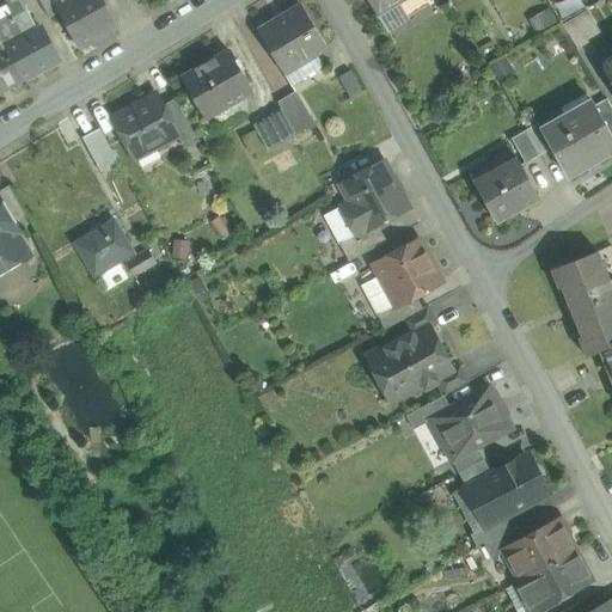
[(42,0),(41,1),(50,19),(60,13),(79,49),(117,28),(102,0),(42,0)]
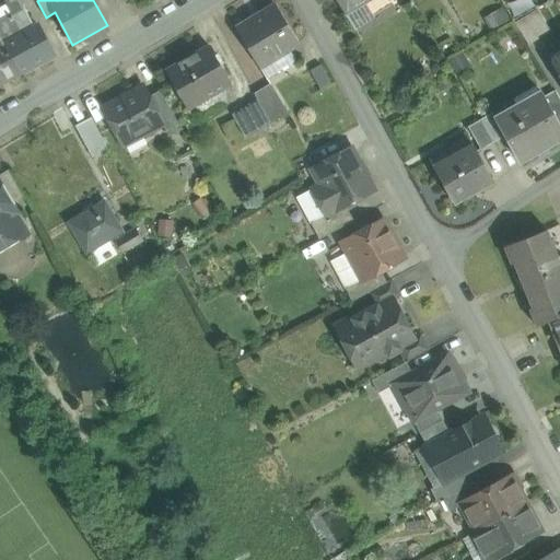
[(337,0),(346,13),(365,0),(337,0)]
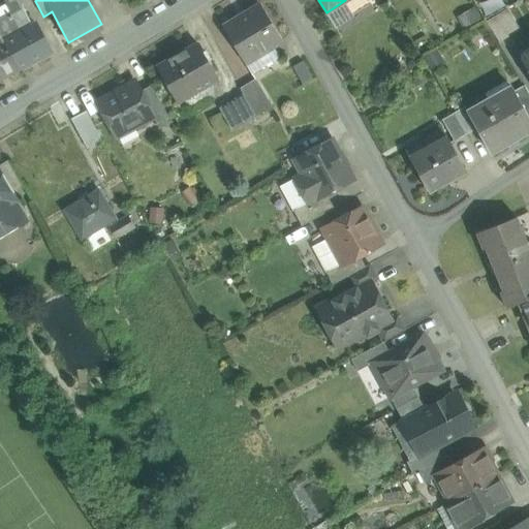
[(347,0),(345,0),(327,12),(334,24),(354,10),(347,0)]
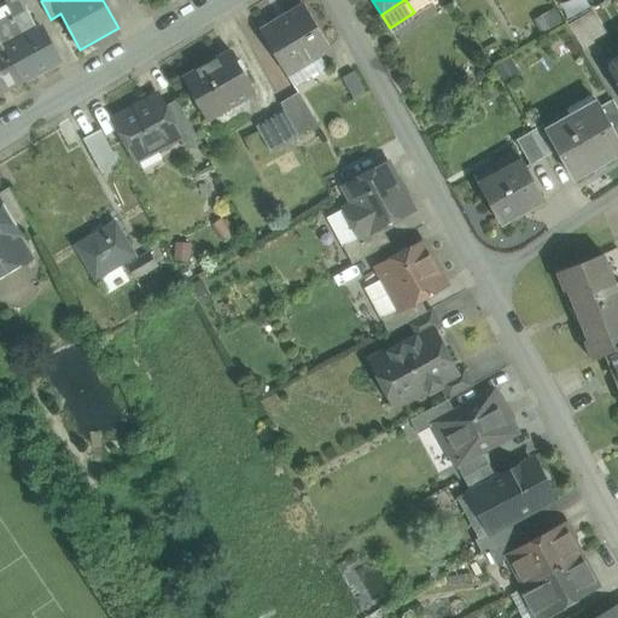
[(328,46),(304,5),(261,31),(285,71),(318,53),(328,46)]
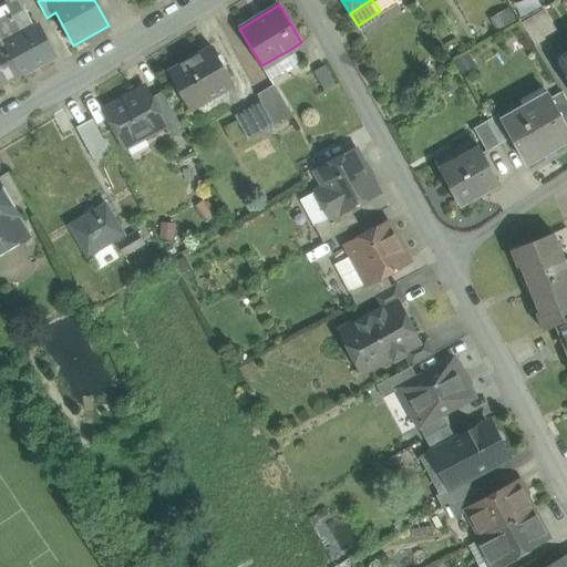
[(24,9),(0,21),(0,38),(19,74),(54,55),(40,27),(35,29),(24,9)]
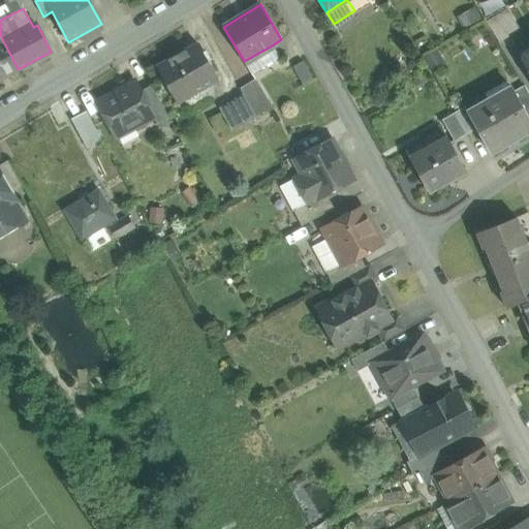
[(507,9),(487,22),(499,42),(520,30),(507,9)]
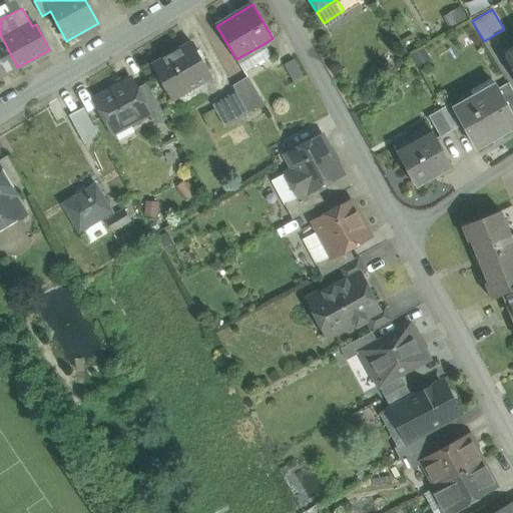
[(0,76),(17,67),(0,34),(0,76)]
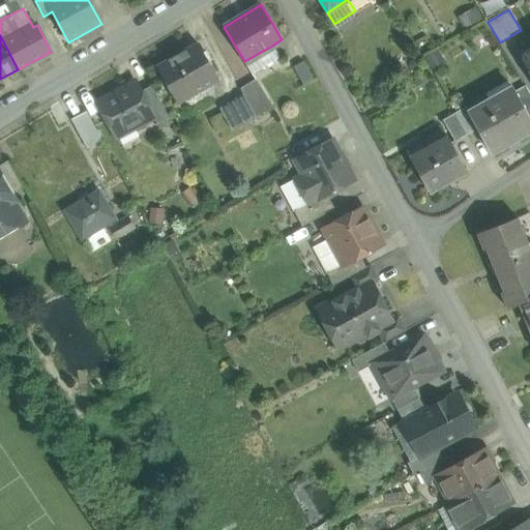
[(199,45),(157,68),(177,101),(218,78),(199,45)]
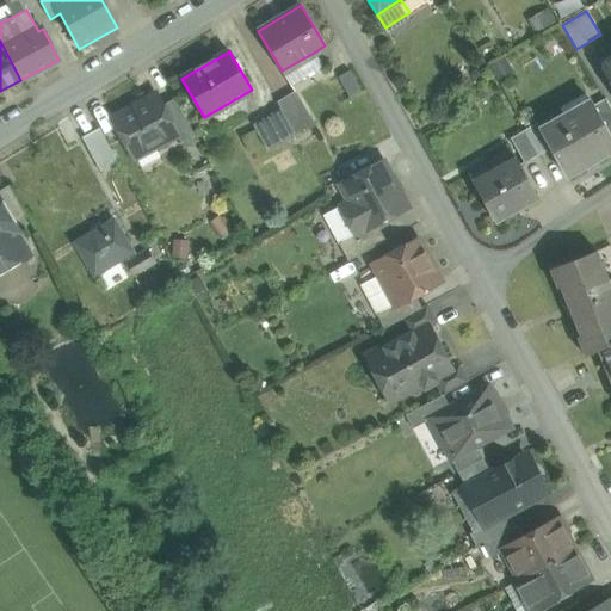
[(314,53),(282,71),(289,84),(321,65),(314,53)]
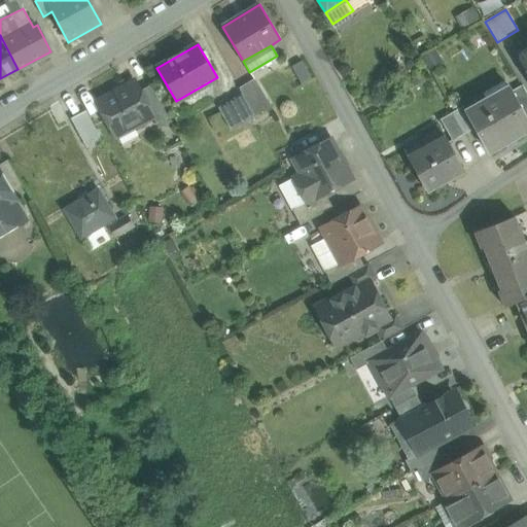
[(301,59),(290,65),(300,82),(310,77),(301,59)]
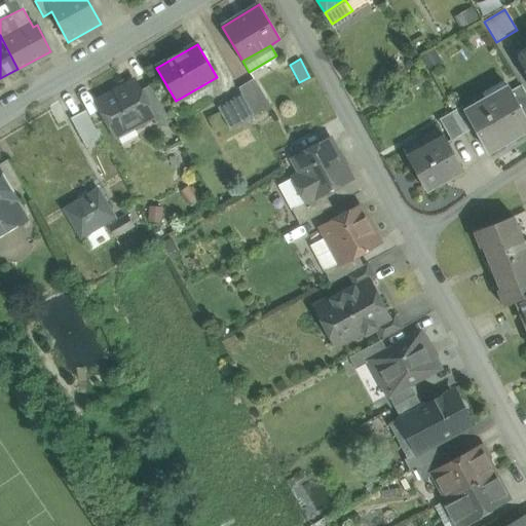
[(269,103),(253,76),(238,85),(241,91),(253,113),(269,103)]
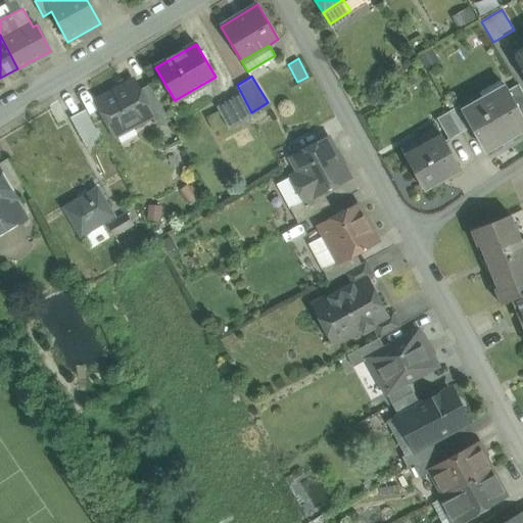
[(134,81),(98,100),(101,106),(99,110),(103,117),(107,117),(115,134),(151,114),(152,114),(139,90),(134,81)]
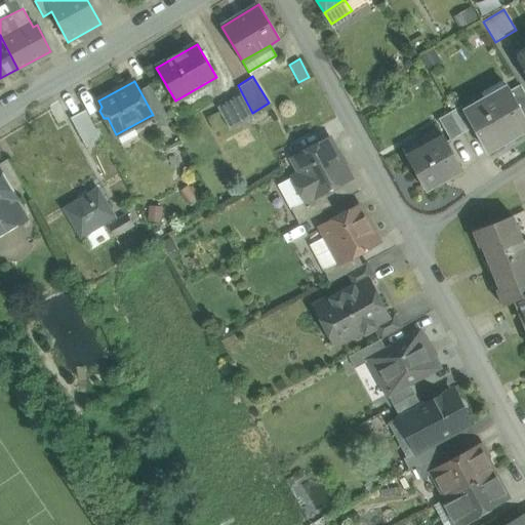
[(169,117),(151,84),(139,90),(153,115),(152,115),(156,124),(169,117)]
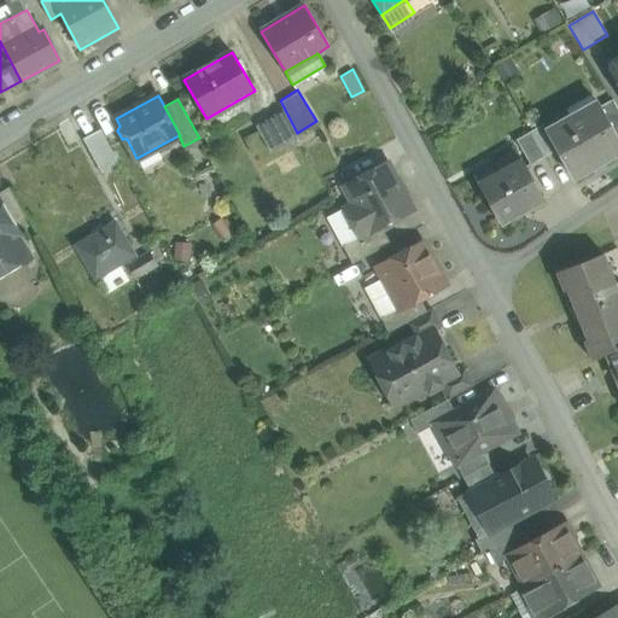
[(617,110),(612,100),(600,108),(617,136),(617,135),(617,110)]
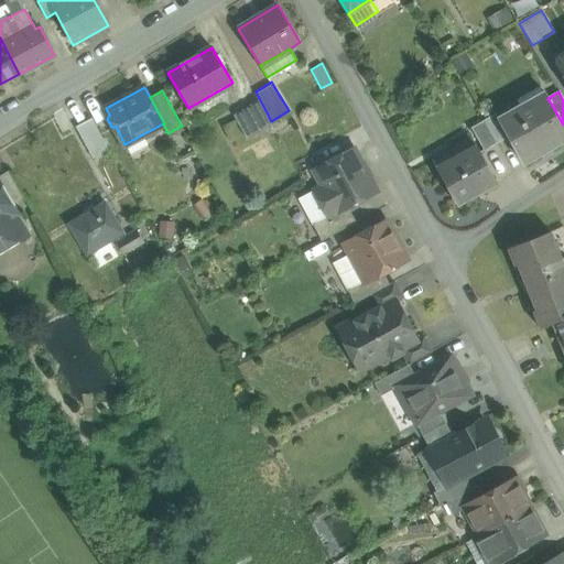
[(259,98),(234,115),(247,137),(271,121),(259,98)]
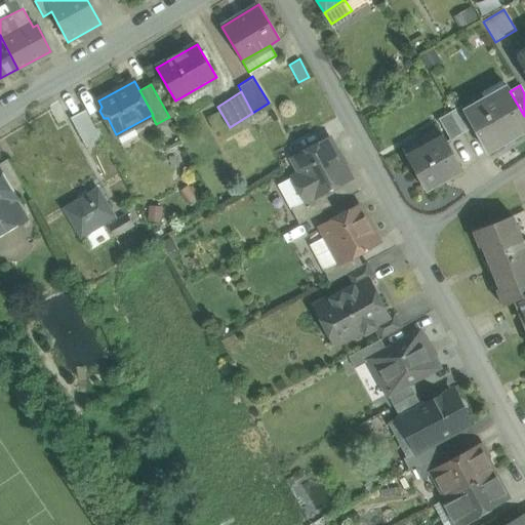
[(524,118),(524,116),(510,91),(488,104),(485,99),(465,111),(488,152),(502,144),(500,139),(524,125),(524,118)]
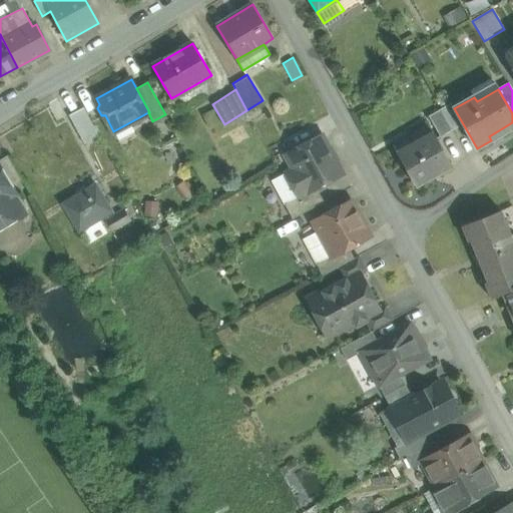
[(450,102),(439,108),(440,109),(452,131),(463,125),(450,102)]
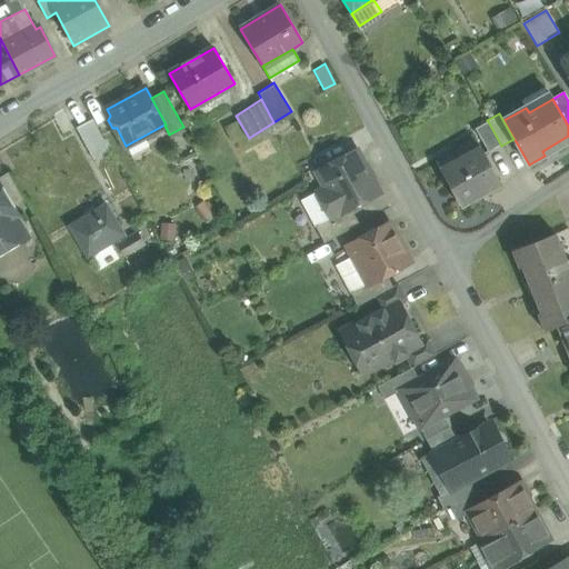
[(111,152),(95,120),(78,129),(95,161),(111,152)]
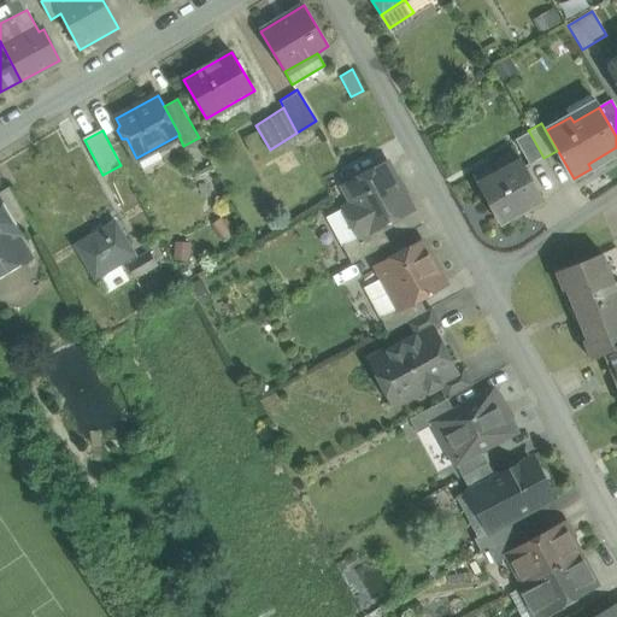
[(544,158),(529,131),(516,140),(530,165),(544,158)]
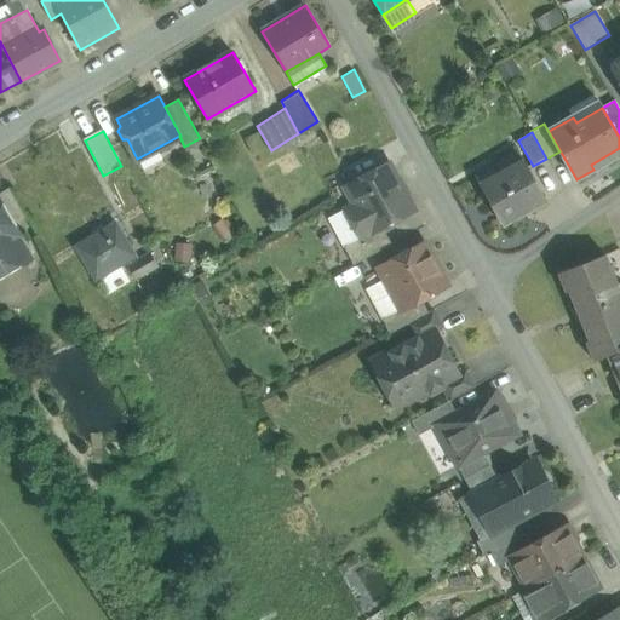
[(524,161),(498,177),(500,182),(484,191),(504,227),(547,201),(524,161)]
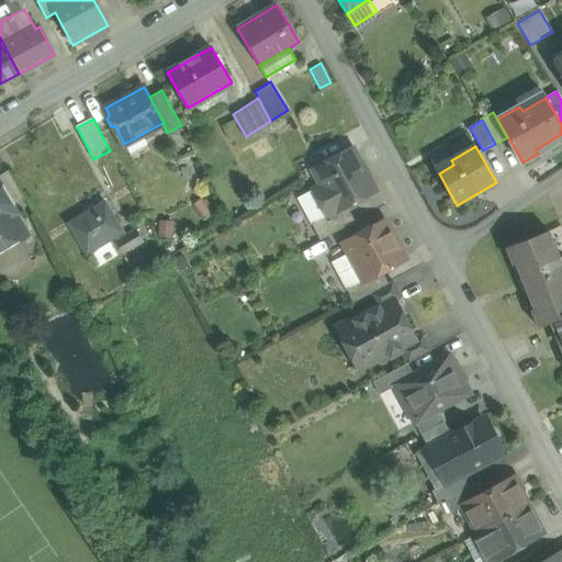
[(353,148),(313,170),(322,186),(313,190),(327,215),(328,217),(347,206),(375,191),(368,177),(369,176),(370,176),(362,161),(361,161),(360,163),(353,148)]
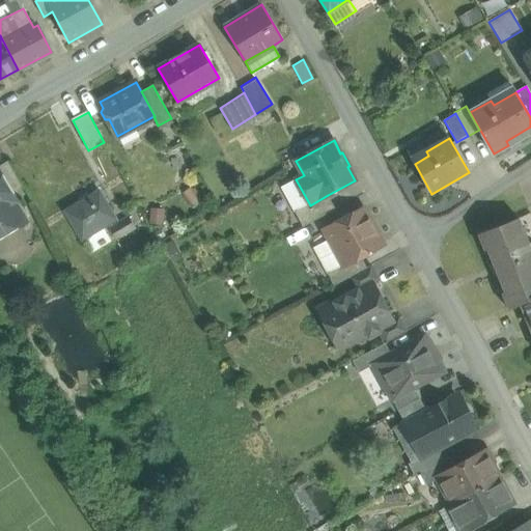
[(23,187),(8,161),(0,165),(0,173),(11,194),(23,187)]
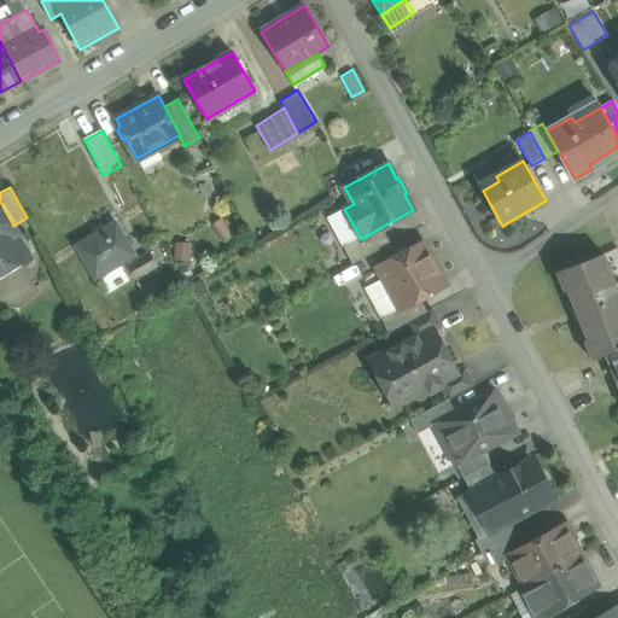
[(0,256),(5,263),(15,266),(24,260),(27,250),(23,242),(13,226),(0,202),(0,256)]
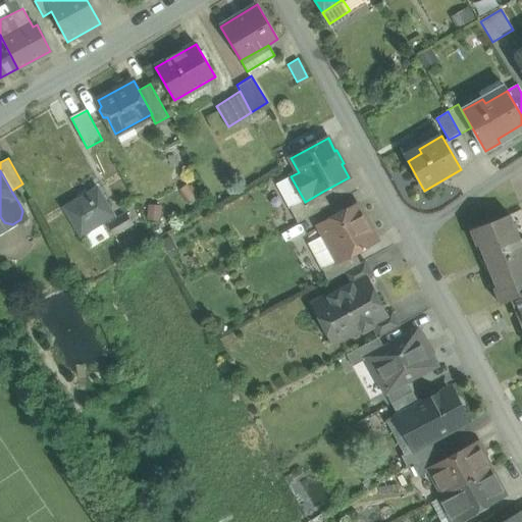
[(291,176),(276,185),(290,208),(304,200),(291,176)]
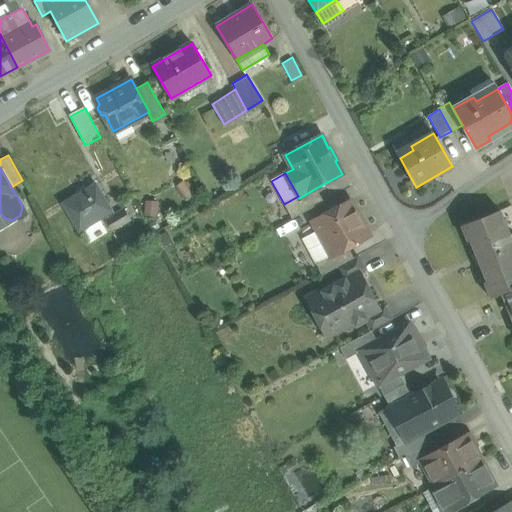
[(96,186),(65,204),(81,231),(112,212),(96,186)]
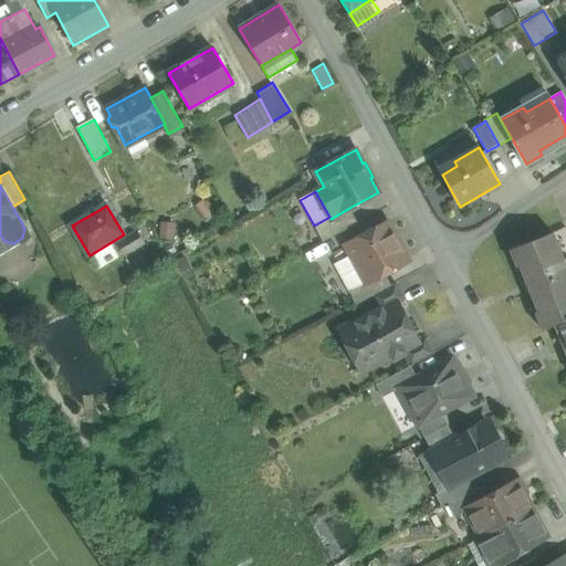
[(349,208),(331,219),(329,217),(314,226),(323,242),(357,223),(349,208)]
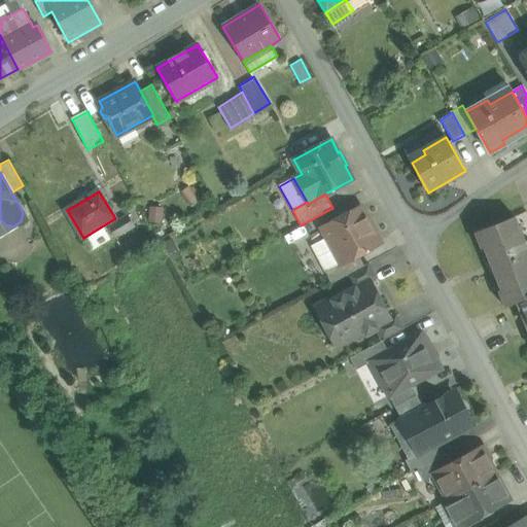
[(358,208),(320,229),(325,239),(340,264),(340,265),(358,255),(378,244),(379,242),(373,230),(374,230),(374,227),(369,217),(366,217),(365,217),(361,209),(358,208)]
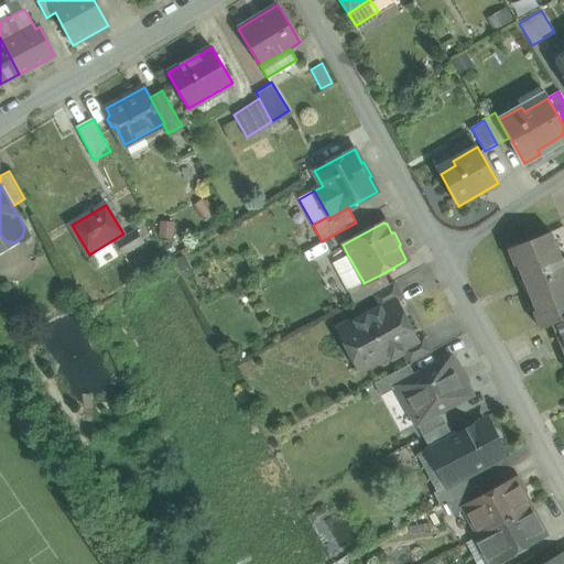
[(139,231),(118,245),(126,256),(145,242),(139,231)]
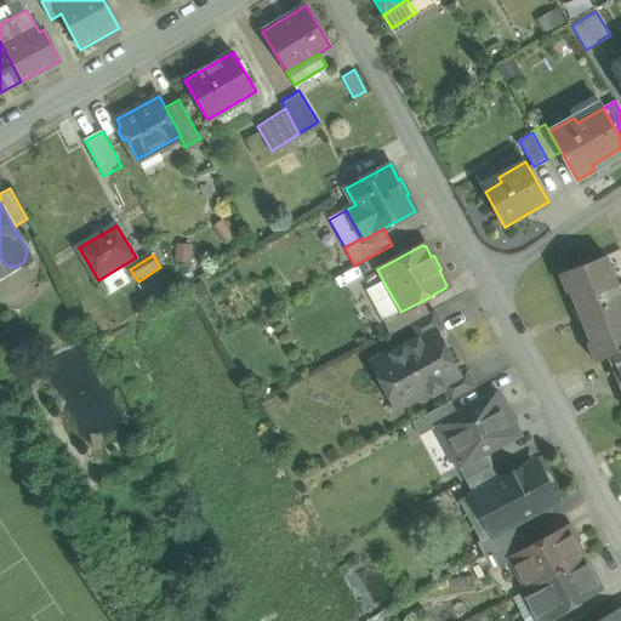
[(580,317),(620,301),(620,291),(607,255),(559,274),(559,275),(563,274),(569,290),(567,291),(567,292),(570,291),(580,317)]
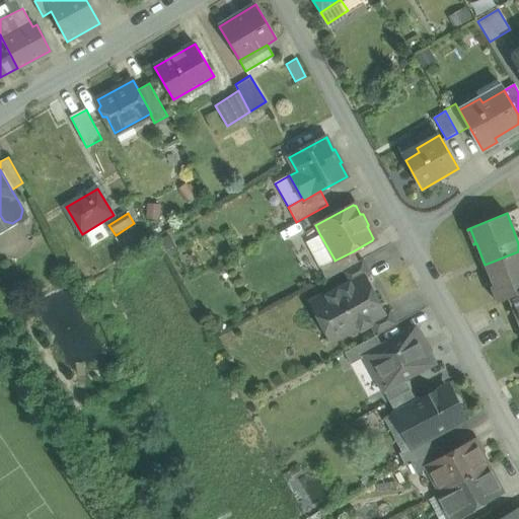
[(4,221),(0,215),(0,229),(12,223),(4,221)]
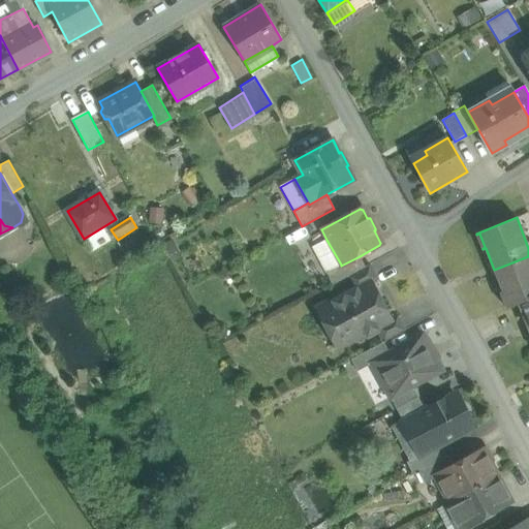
[(341,265),(327,240),(313,247),(327,273),(341,265)]
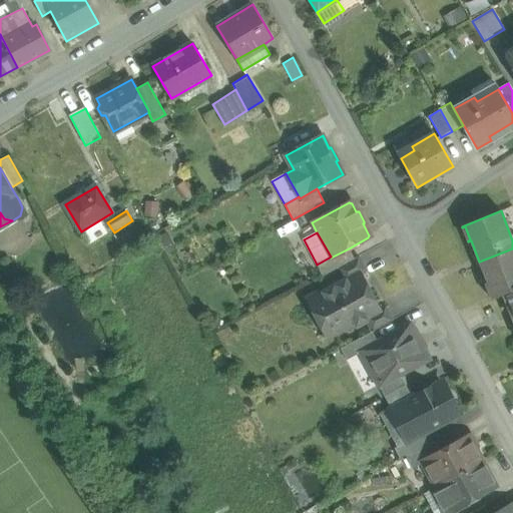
[(331,257),(317,265),(323,277),(338,269),(355,260),(349,248),(331,258),(331,257)]
